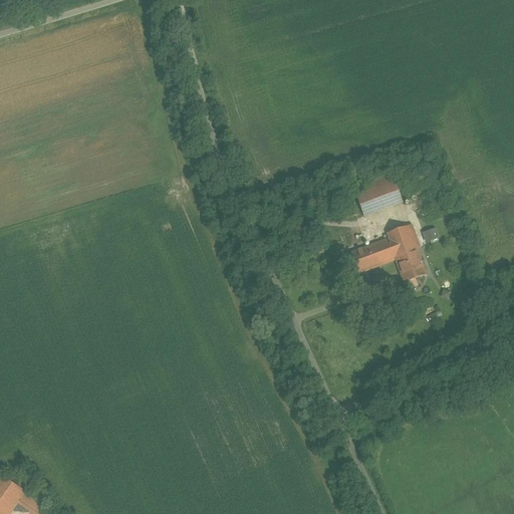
[(392,174),(353,188),(363,217),(403,203),(392,174)]
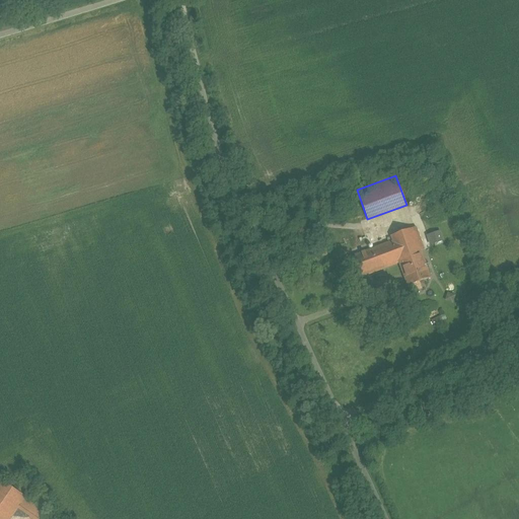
[(416,227),(390,236),(392,241),(399,262),(399,263),(409,286),(430,278),(421,251),(424,249),(416,227)]
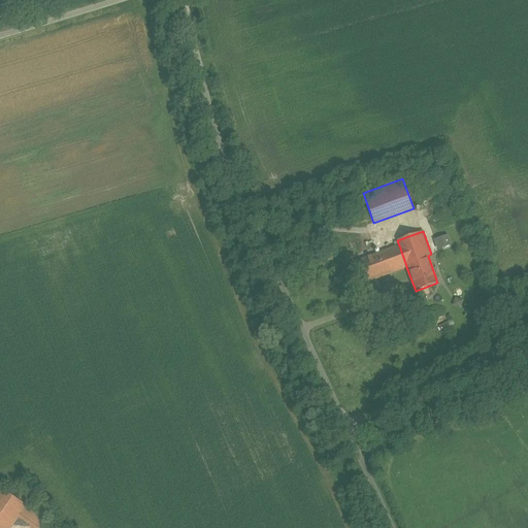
[(433,239),(437,250),(452,244),(448,234),(433,239)]
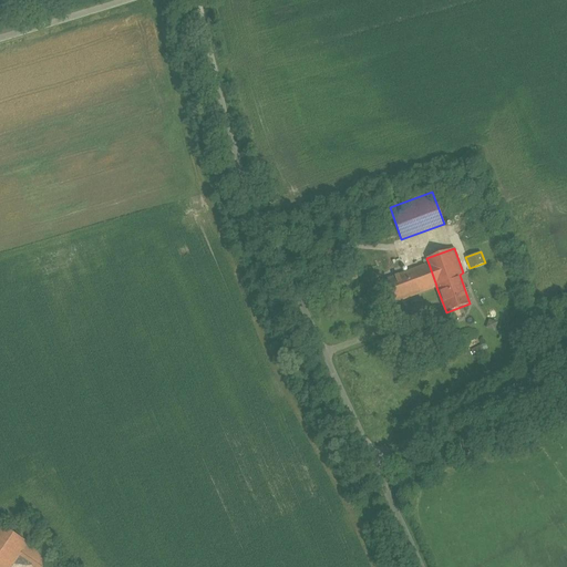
[(429,264),(383,281),(391,303),(436,286),(429,264)]
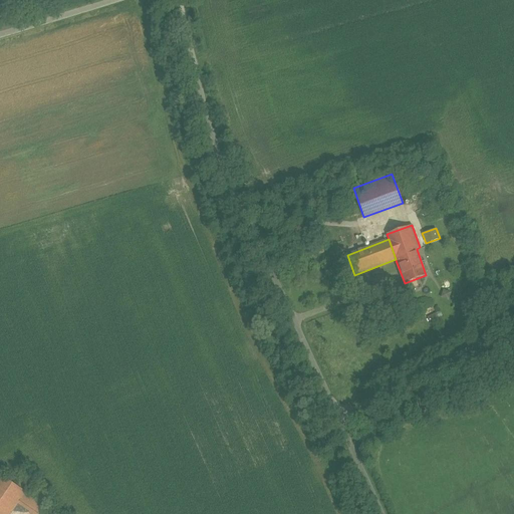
[(321,245),(306,250),(309,258),(324,253),(321,245)]
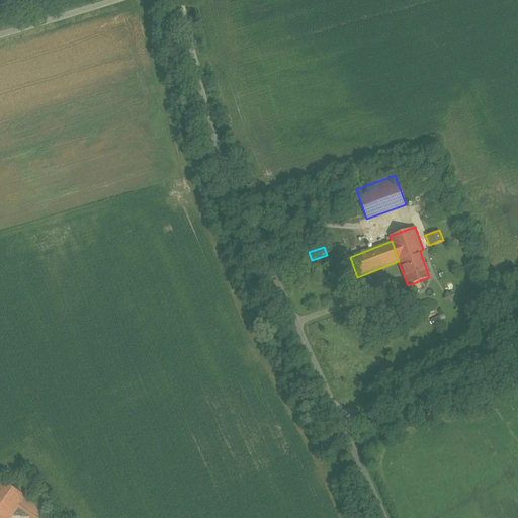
[(411,291),(422,288),(420,281),(409,285),(411,291)]
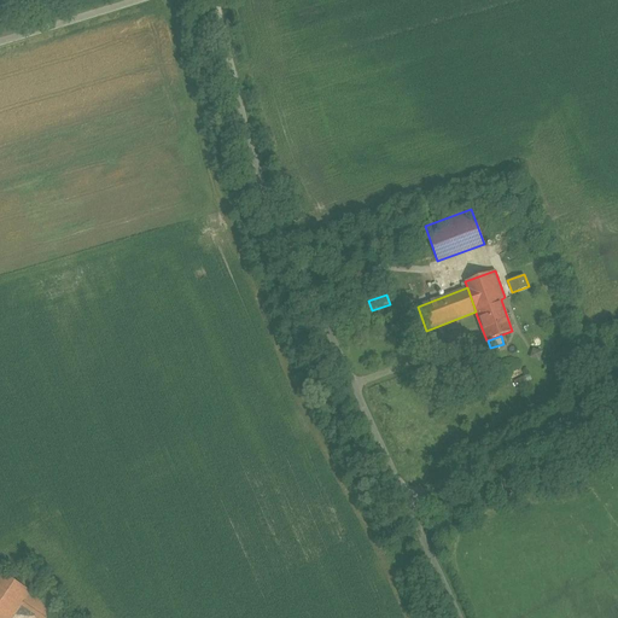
[(532,348),(530,357),(540,361),(542,351),(532,348)]
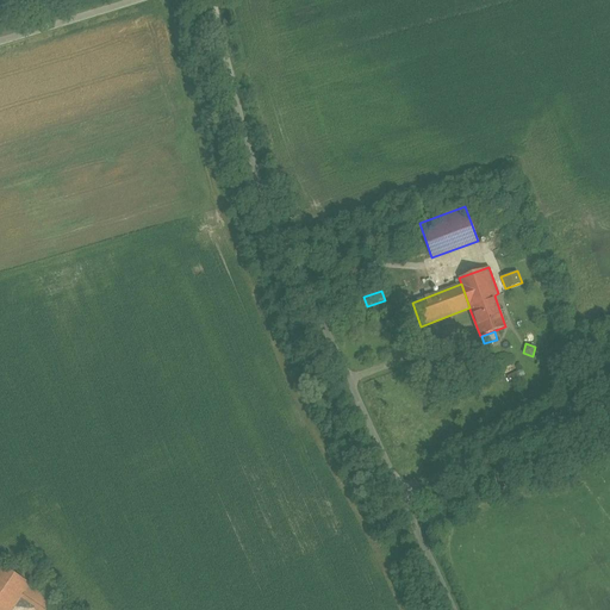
[(511,385),(527,377),(522,368),(506,375),(511,385)]
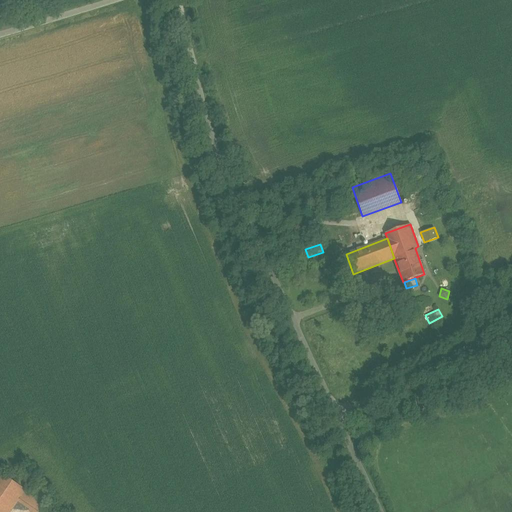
[(10,511),(25,491),(0,473),(0,511),(10,511)]
